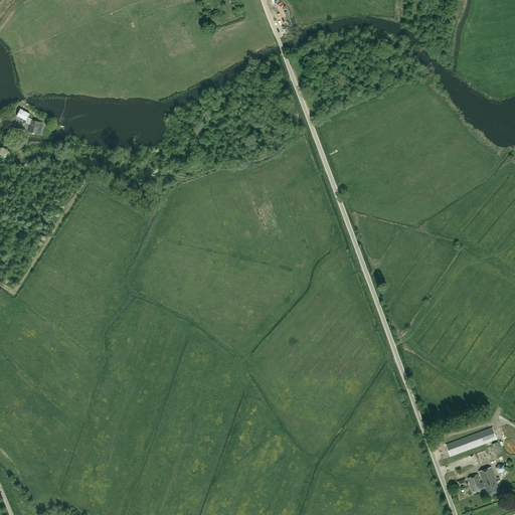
[(26,121),(30,114),(20,109),(16,116),(26,121)]
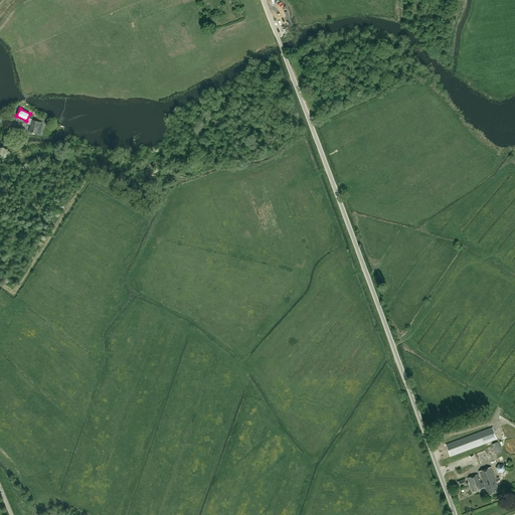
[(36,134),(39,123),(31,121),(28,132),(36,134)]
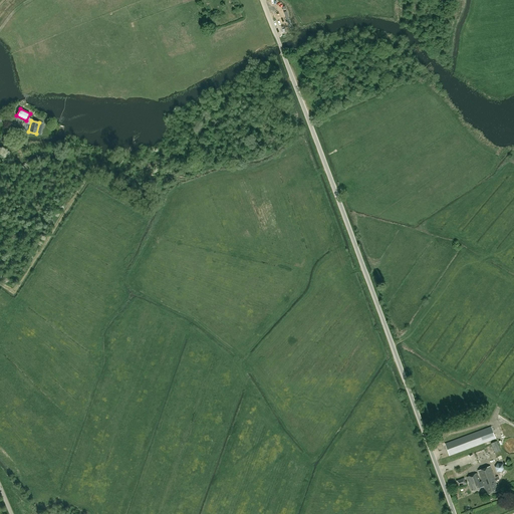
[(450,456),(496,439),(491,427),(445,444),(450,456)]
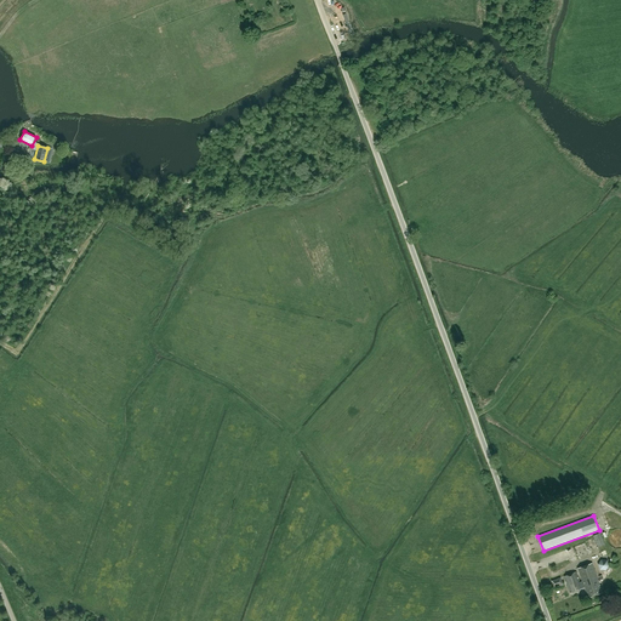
[(620,531),(608,534),(610,547),(620,545),(620,531)]
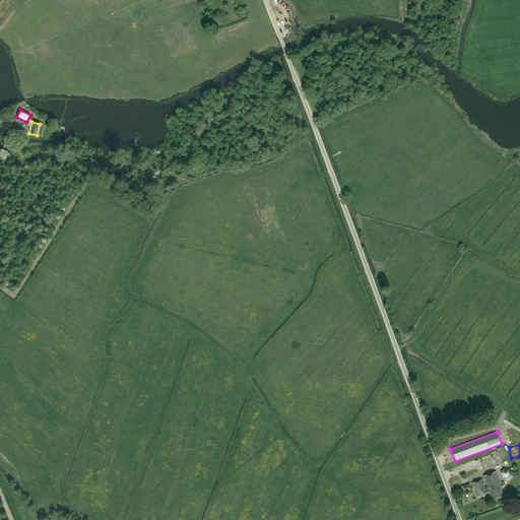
[(507,456),(503,446),(497,449),(501,459),(507,456)]
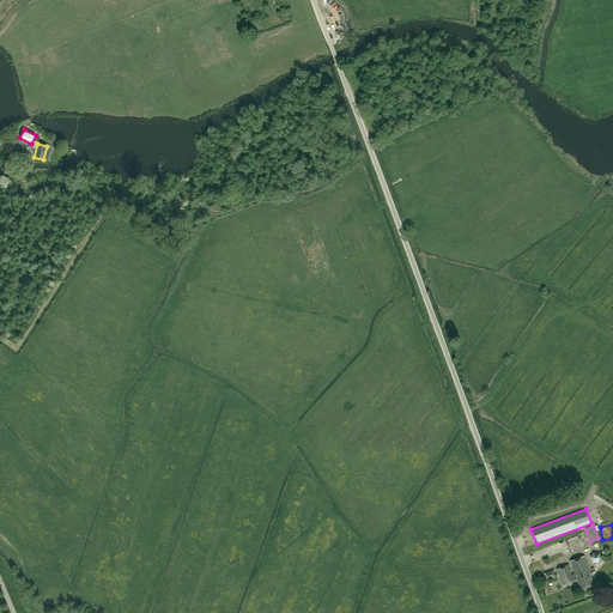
[(593,577),(584,556),(570,562),(575,574),(572,575),(569,564),(557,569),(563,586),(577,581),(581,590),(595,586),(593,577)]
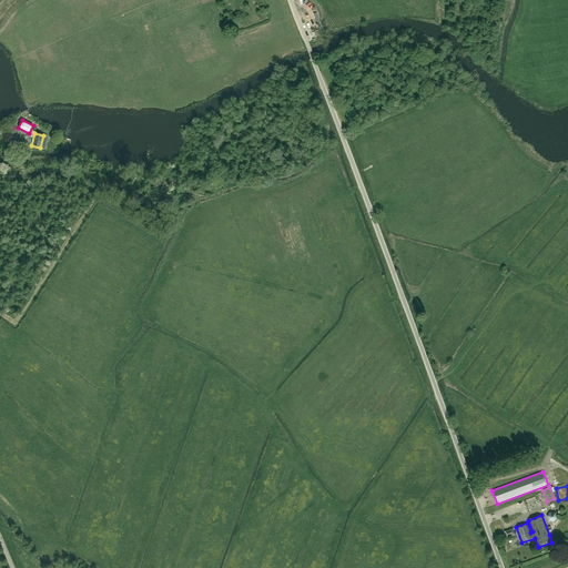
[(516,535),(513,528),(505,531),(507,537),(507,538),(516,535)]
